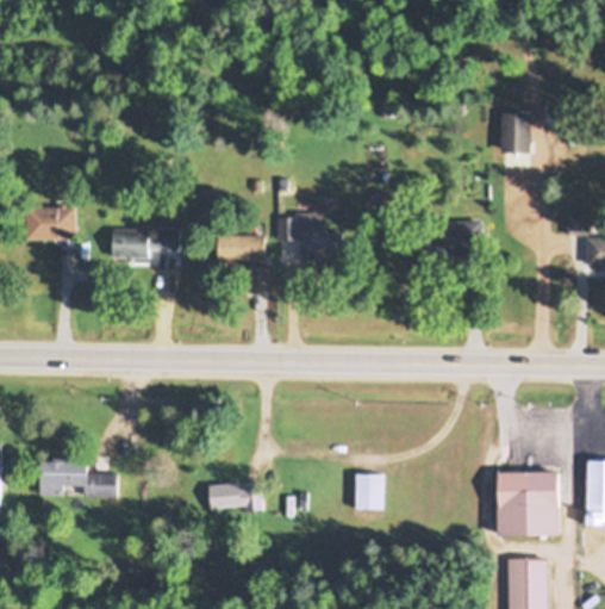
[(530,154),(530,113),(501,113),(501,154),(530,154)]
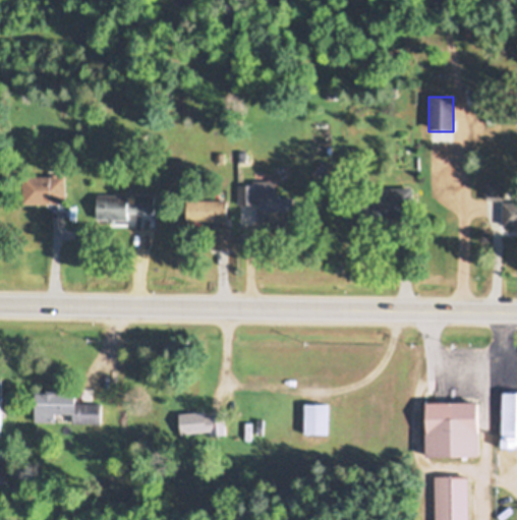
[(23,177),(23,205),(65,205),(65,177),(23,177)]
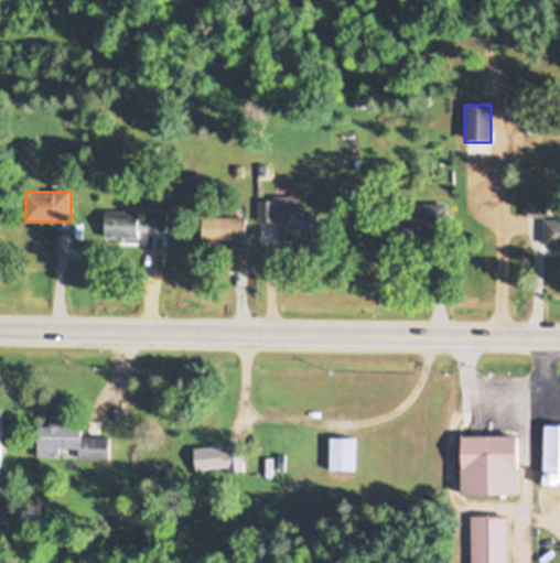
[(541,217),(541,198),(524,198),(524,217),(541,217)]
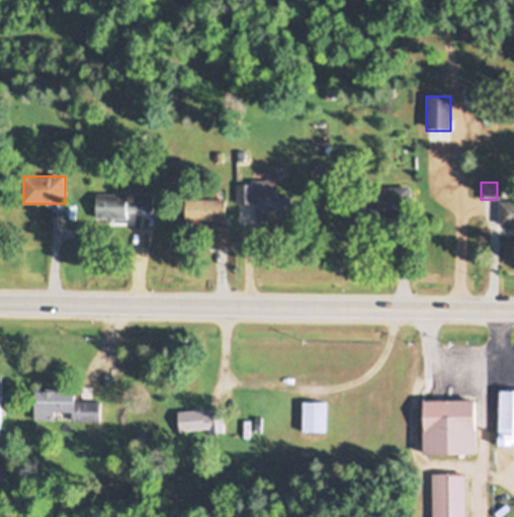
[(291,219),(291,198),(271,198),(271,183),(235,183),(235,219),(291,219)]
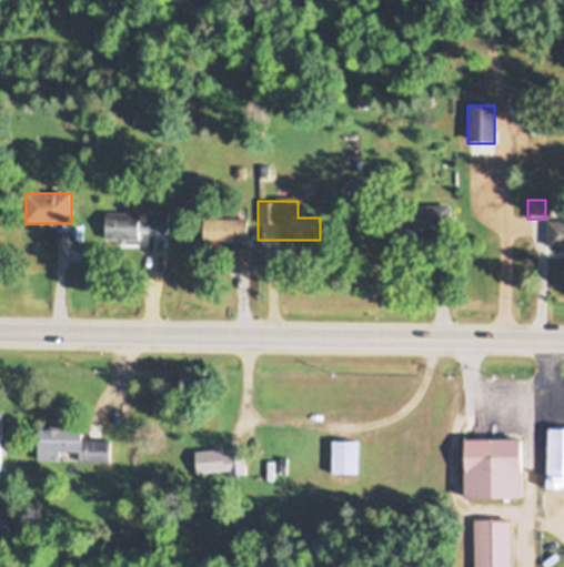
[(395,208),(394,246),(447,247),(449,208),(395,208)]
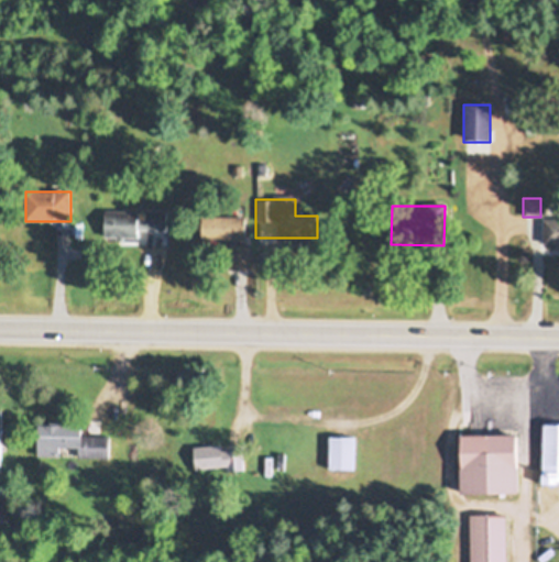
[(102,211),(102,239),(136,240),(138,231),(165,231),(166,212),(102,211)]
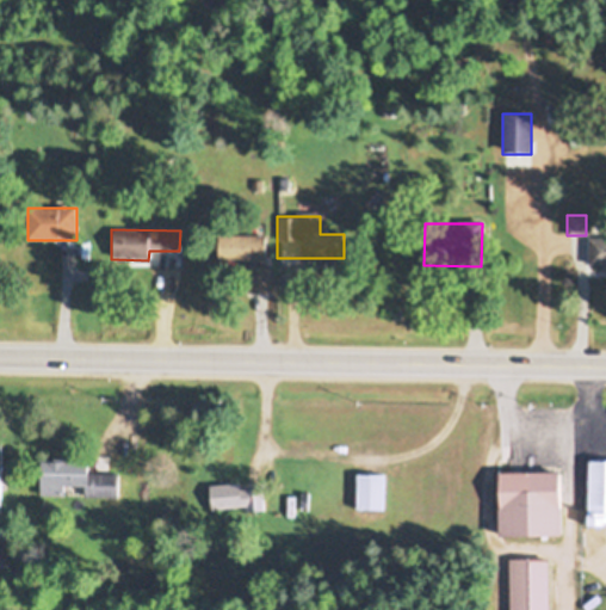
[(217,260),(264,260),(264,236),(217,236),(217,260)]
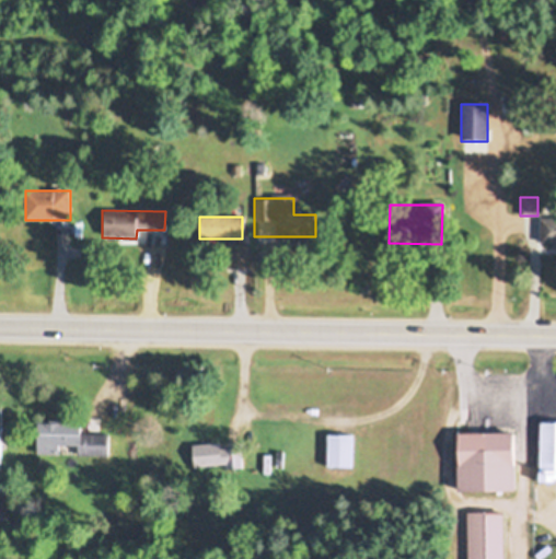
[(555,244),(555,219),(539,220),(539,245),(555,244)]
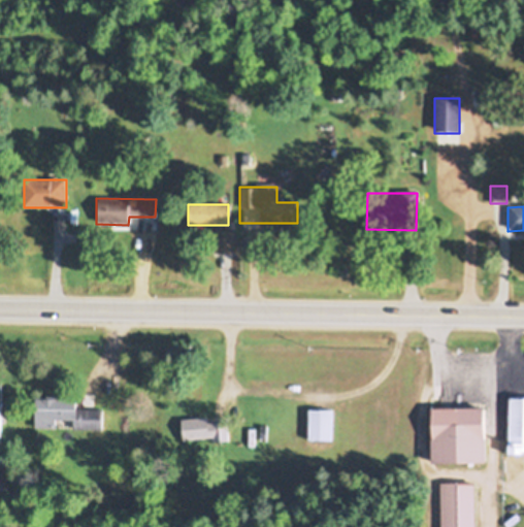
[(70,429),(100,429),(100,407),(75,407),(75,398),(34,398),(34,428),(55,428),(55,421),(71,421),(70,429)]
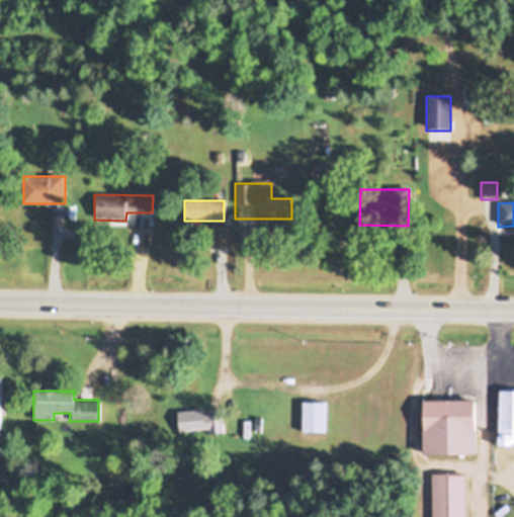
[(513,391),(499,392),(498,445),(513,444),(513,391)]
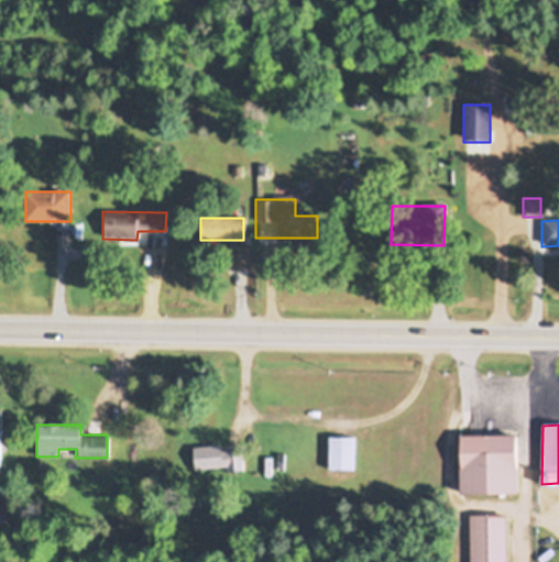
[(461,437),(461,495),(518,495),(518,437),(461,437)]
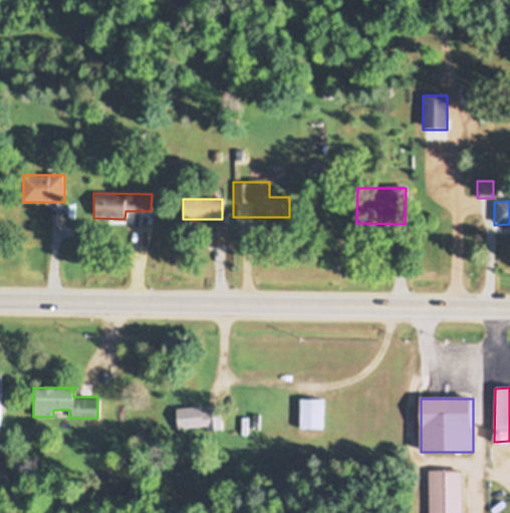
[(176,430),(219,428),(219,408),(175,410),(176,430)]
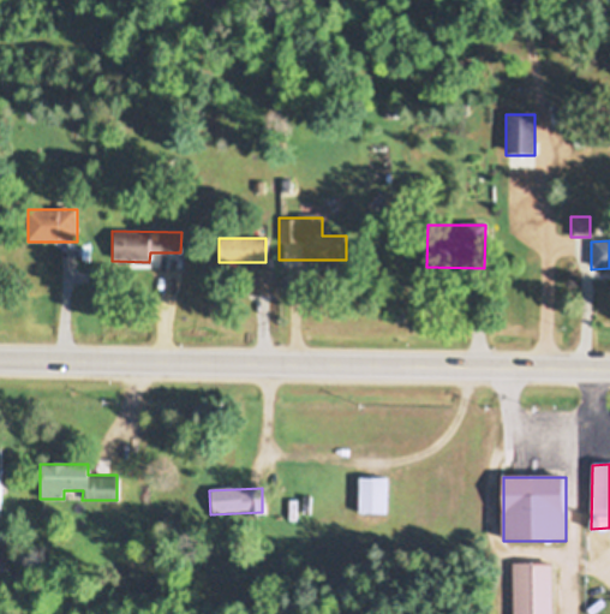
[(550,613),(551,562),(512,562),(510,613),(550,613)]
